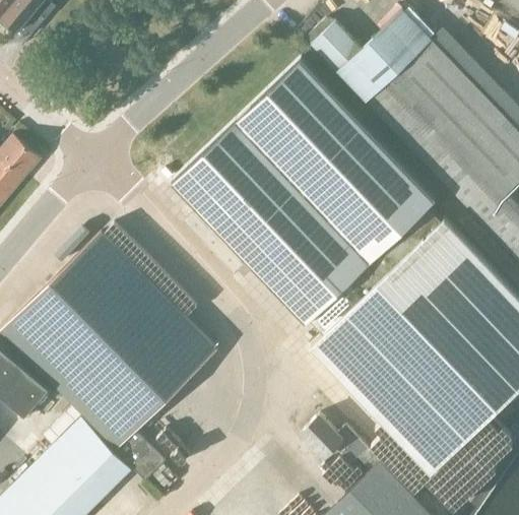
[(14,0),(0,17),(0,27),(3,30),(7,25),(16,34),(33,13),(44,22),(55,9),(44,0),(14,0)]
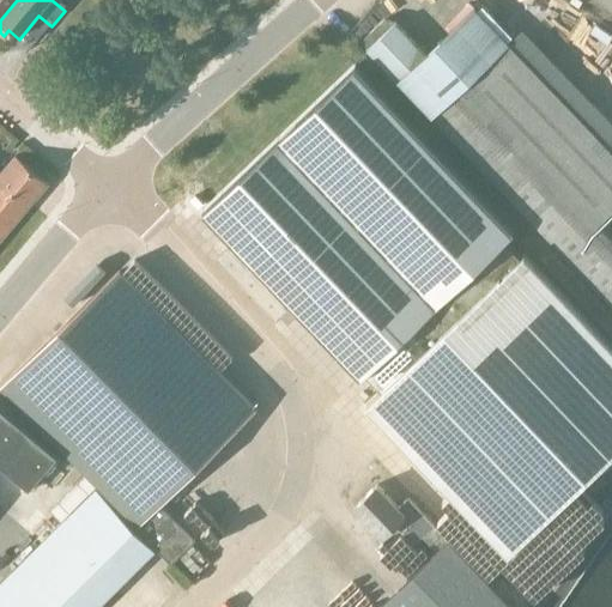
[(0,20),(17,0),(0,0),(0,20)]
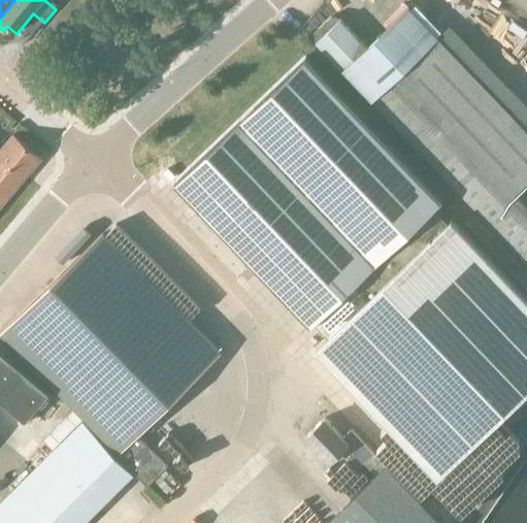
[(526,0),(517,0),(516,2),(526,9),(526,0)]
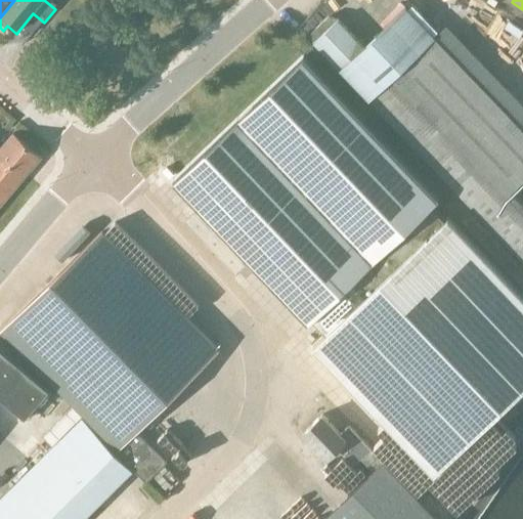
[(522,110),(444,29),(433,40),(403,9),(362,48),(337,22),(333,26),(327,19),(305,40),(454,196),(522,268),(522,211),(509,195),(522,180),(522,110)]
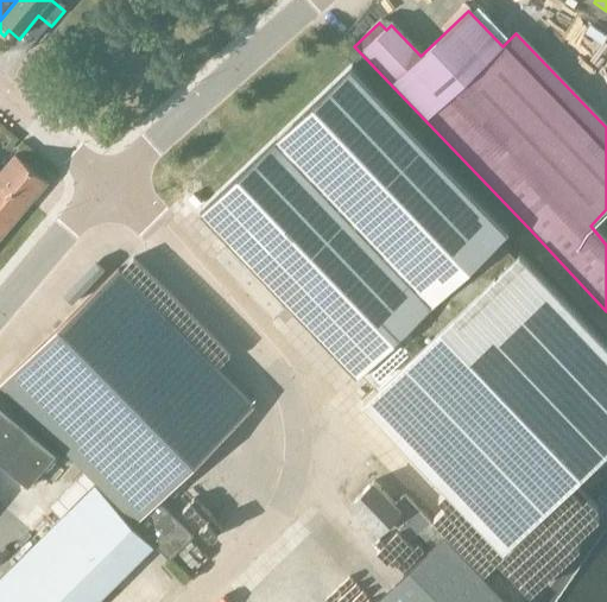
[(514,260),(499,244),(509,235),(351,69),(198,214),(356,380),(360,375),(375,392),(361,405),(501,553),(528,528),(606,452),(606,349),(518,257),(514,260)]
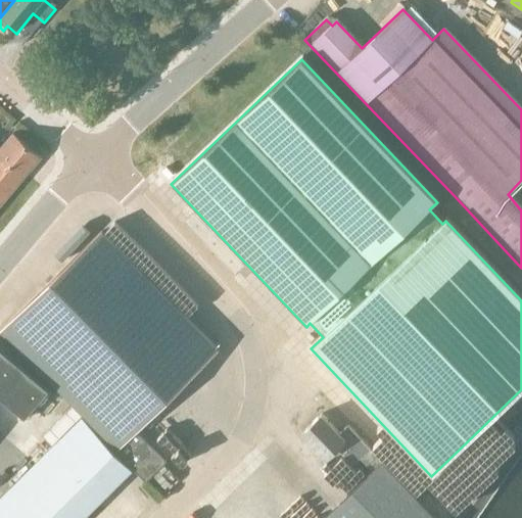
[(0,160),(24,180),(40,161),(12,138),(0,151),(0,160)]
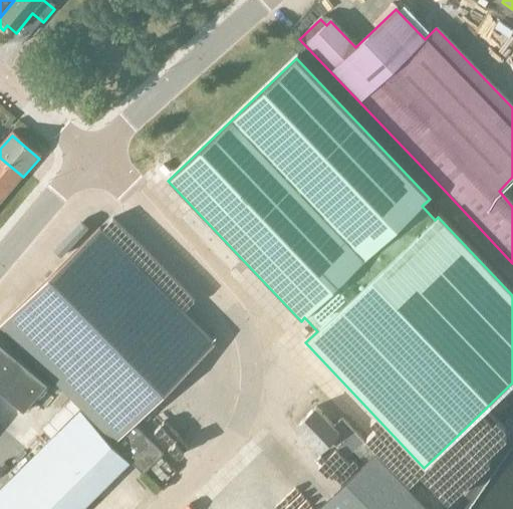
[(0,204),(23,177),(0,158),(0,204)]
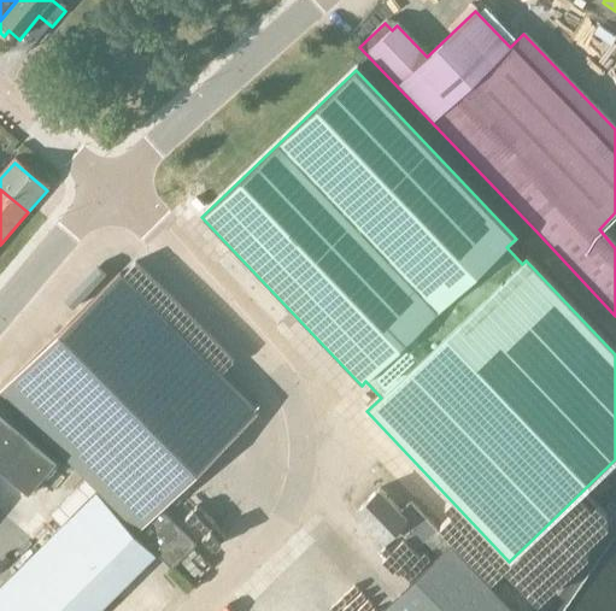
[(1,393),(135,530),(133,534),(169,571),(193,548),(157,510),(253,416),(118,277),(1,393)]
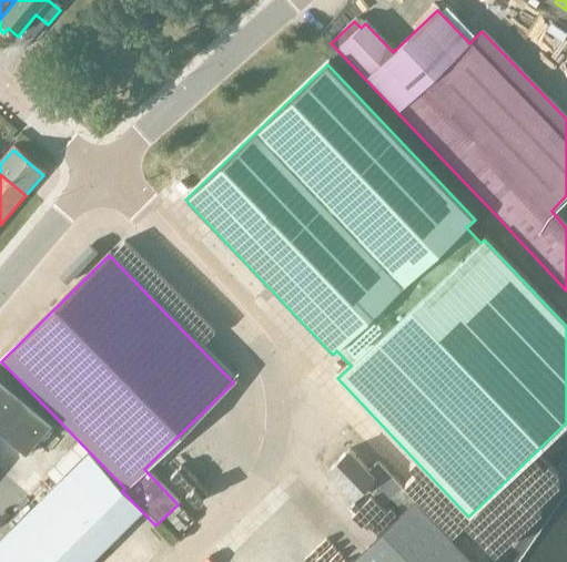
[(0,435),(26,457),(51,426),(0,382),(0,435)]
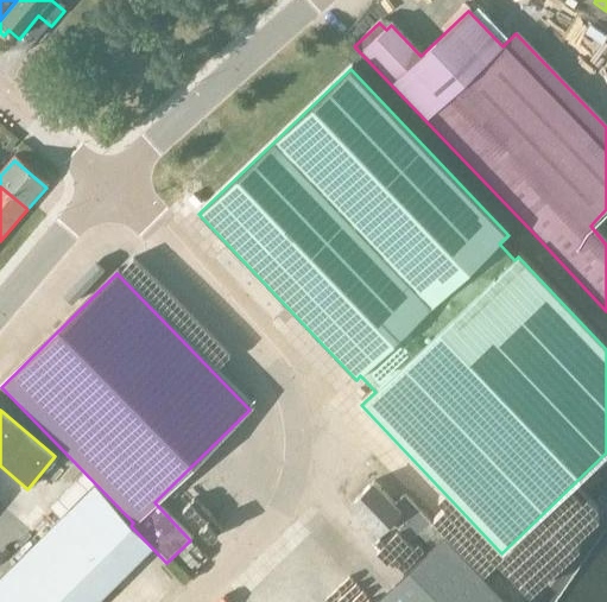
[(431,552),(443,542),(403,500),(393,509),(372,487),(349,508),(378,538),(391,526),(410,545),(418,537),(431,552)]
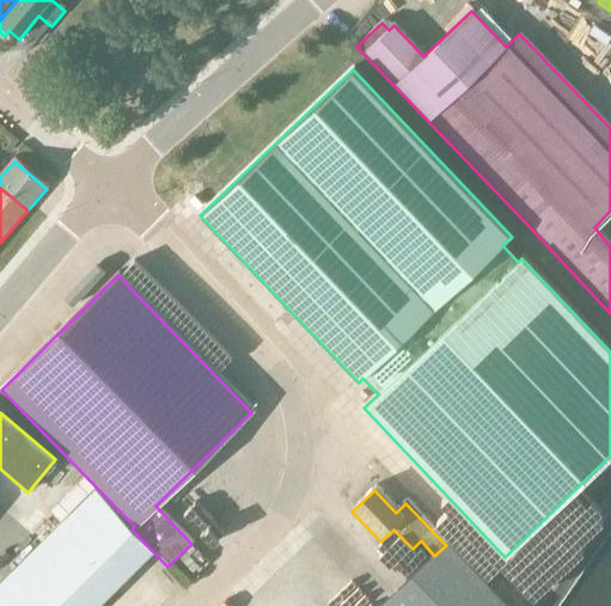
[(72,518),(0,588),(0,605),(99,605),(153,554),(93,493),(69,516),(72,518)]
